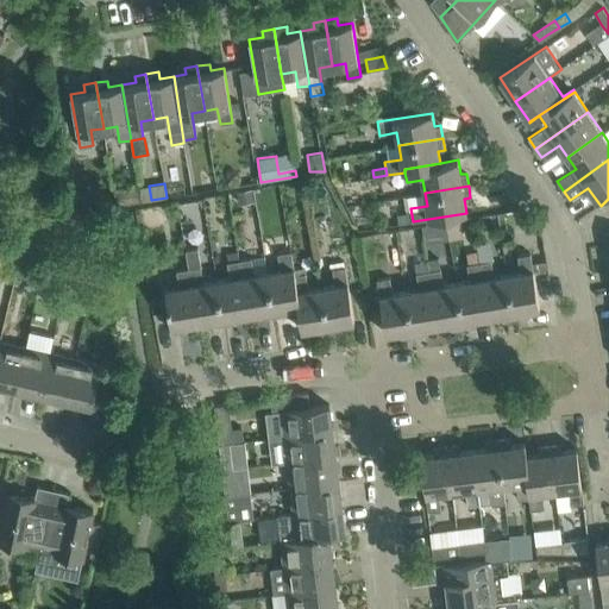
[(125,189),(113,192),(115,202),(115,206),(127,203),(125,189)]
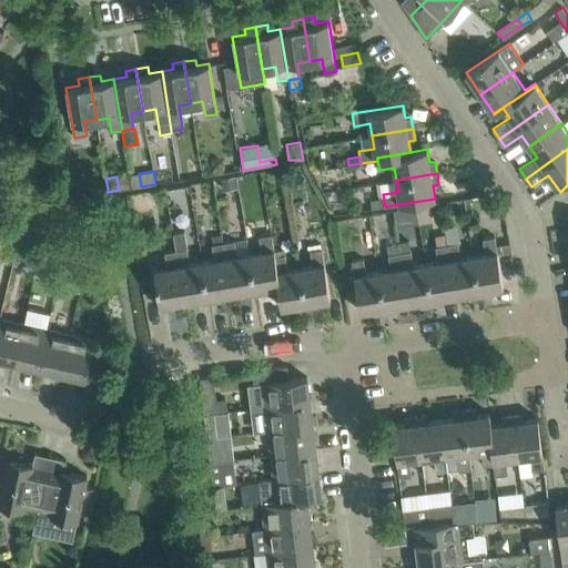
[(237,189),(235,176),(221,179),(223,191),(237,189)]
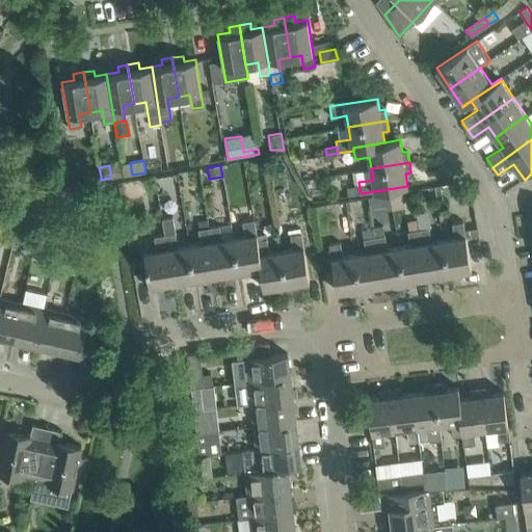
[(372,215),(407,207),(403,189),(368,197),(372,215)]
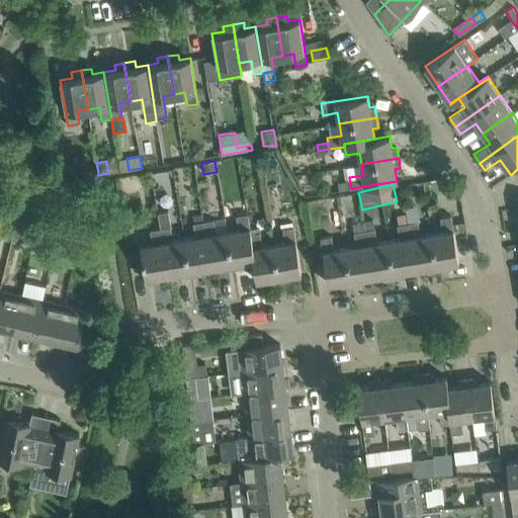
[(248,221),(249,221),(248,214),(247,214),(245,202),(234,204),(236,217),(239,231),(228,232),(234,269),(244,267),(243,262),(254,260),(248,221)]
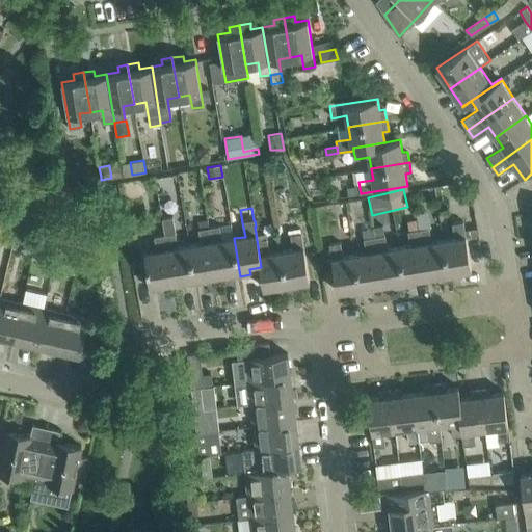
[(431,242),(429,228),(427,215),(417,217),(419,230),(426,276),(437,274),(439,280),(450,278),(443,240),(431,242)]
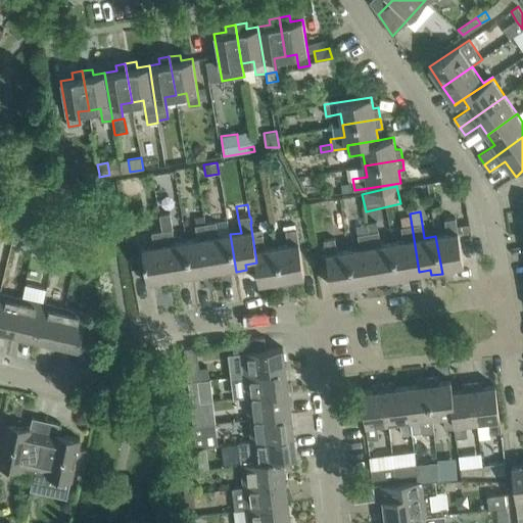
[(162,231),(170,277),(181,275),(182,281),(192,279),(186,241),(175,243),(173,229),(170,214),(159,215),(159,216),(162,231)]
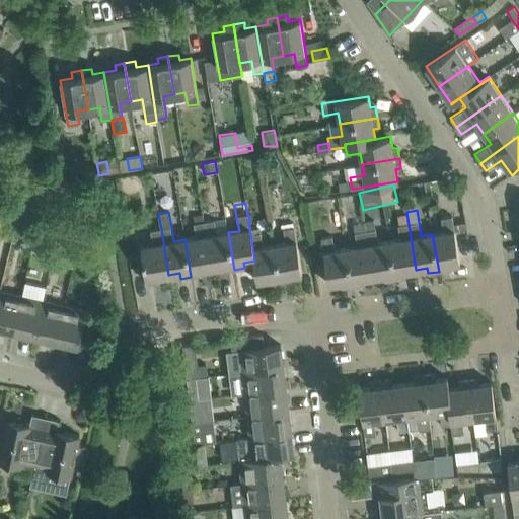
[(205,222),(204,222),(203,215),(194,216),(195,223),(194,223),(196,237),(184,239),(191,277),(202,275),(201,270),(212,268),(205,222)]
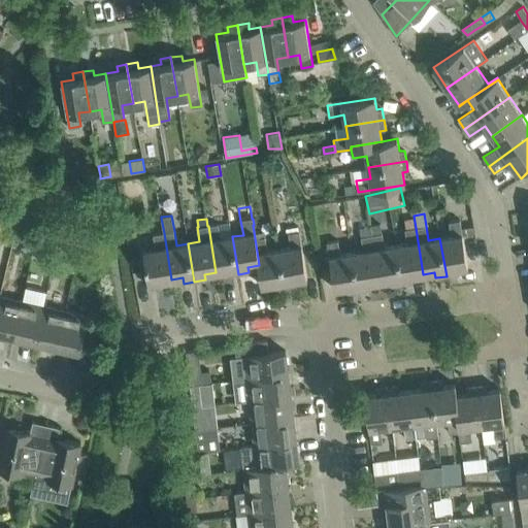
[(439,238),(447,276),(457,274),(456,269),(468,267),(460,220),(449,222),(452,236),(439,238)]
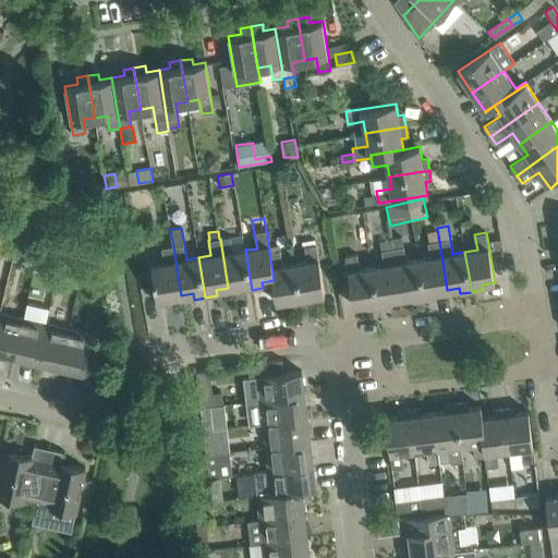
[(252,290),(245,250),(233,252),(231,238),(220,239),(228,288),(240,286),(241,292),(252,290)]
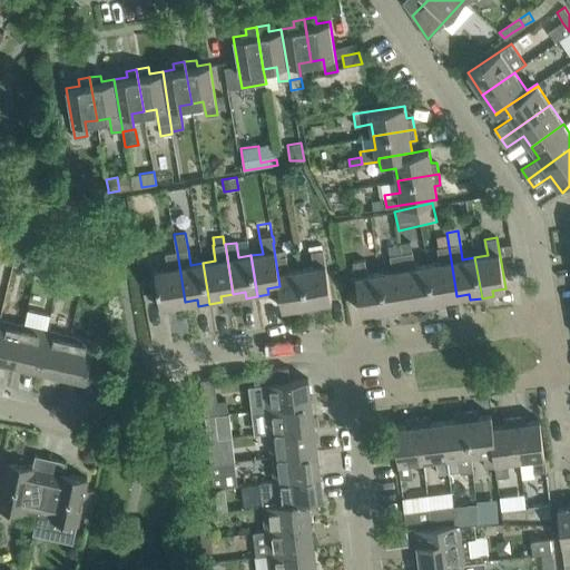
[(274,243),(273,243),(279,286),(282,308),(296,306),(297,312),(308,311),(301,271),(288,273),(286,257),(285,251),(275,253),(274,243)]
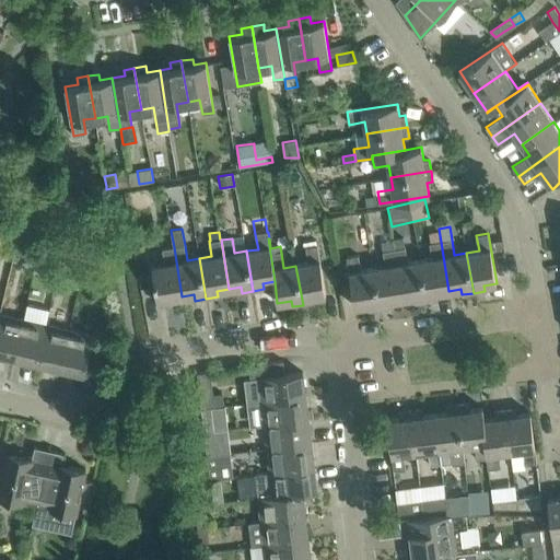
[(436,293),(448,291),(441,242),(430,244),(432,259),(420,261),(427,301),(438,299),(436,293)]
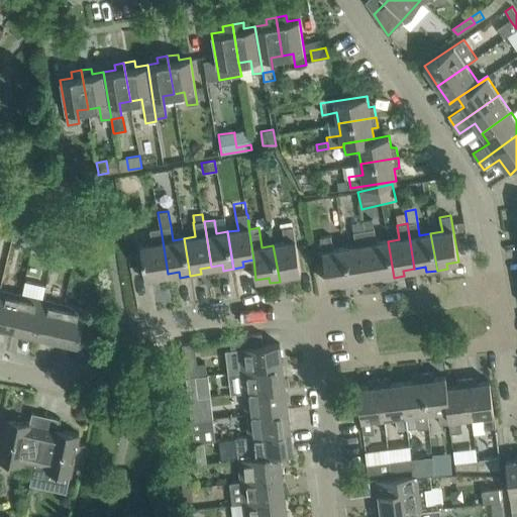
[(285,243),(274,245),(280,282),(290,280),(289,274),(301,273),(293,225),(282,227),(285,243)]
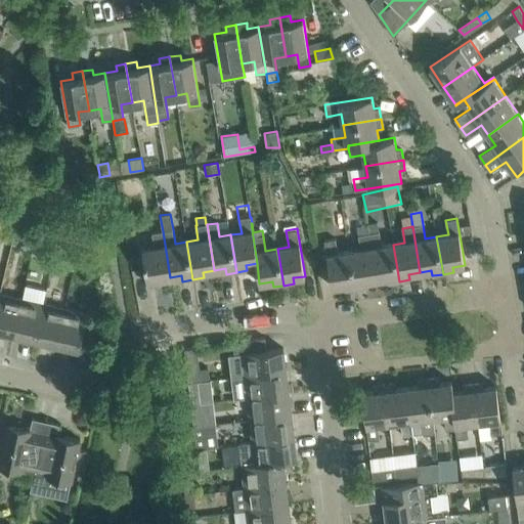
[(155,247),(142,249),(148,287),(160,285),(159,279),(170,277),(163,231),(153,233),(155,247)]
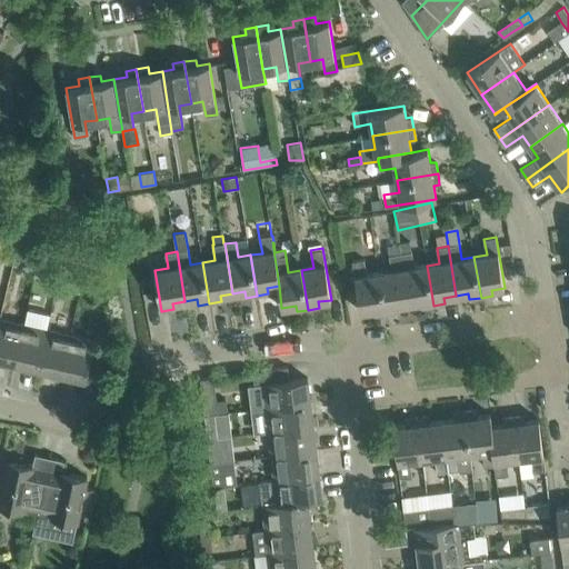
[(433,306),(427,266),(415,267),(411,251),(400,253),(409,303),(421,301),(422,308),(433,306)]
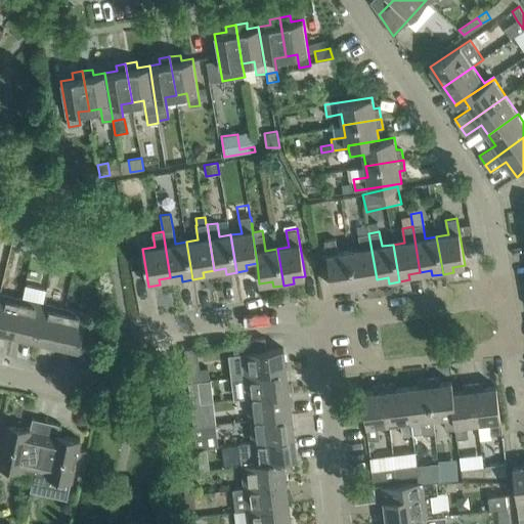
[(365,281),(377,279),(368,233),(359,235),(361,249),(349,251),(356,289),(366,287),(365,281)]
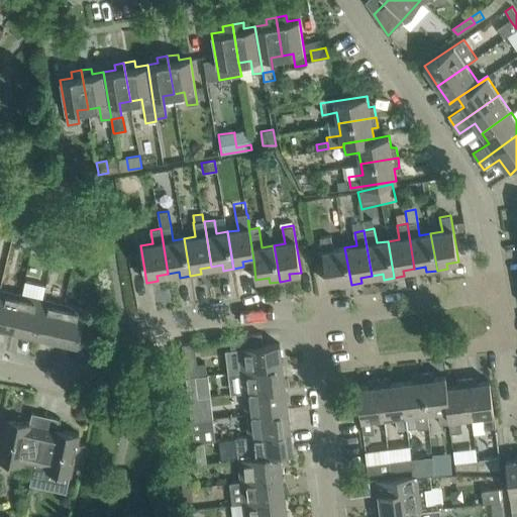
[(34,237),(23,234),(21,242),(32,245),(34,237)]
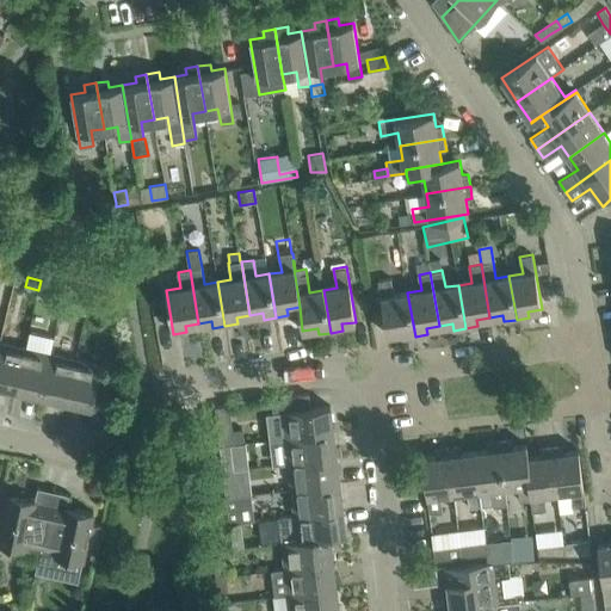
[(415,337),(407,292),(394,295),(392,279),(378,281),(387,334),(401,332),(402,339),(415,337)]
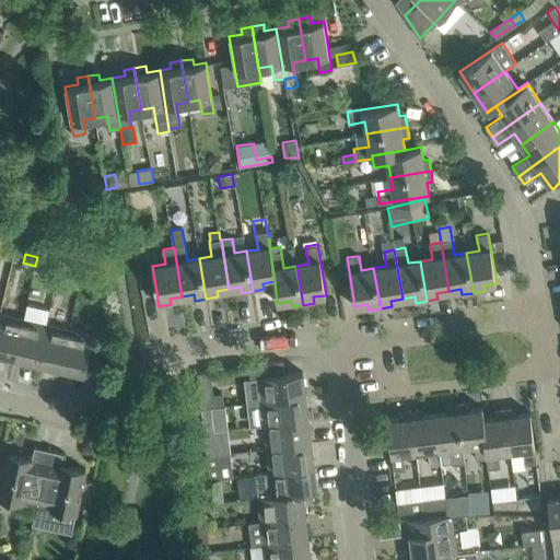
[(48,268),(50,260),(37,257),(35,266),(48,268)]
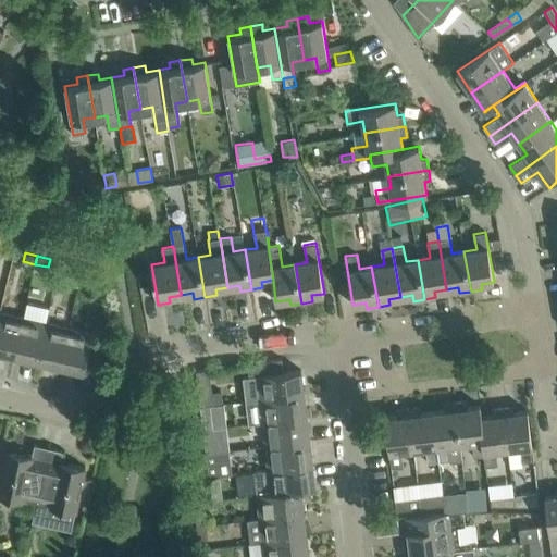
[(82,274),(83,265),(71,263),(69,272),(82,274)]
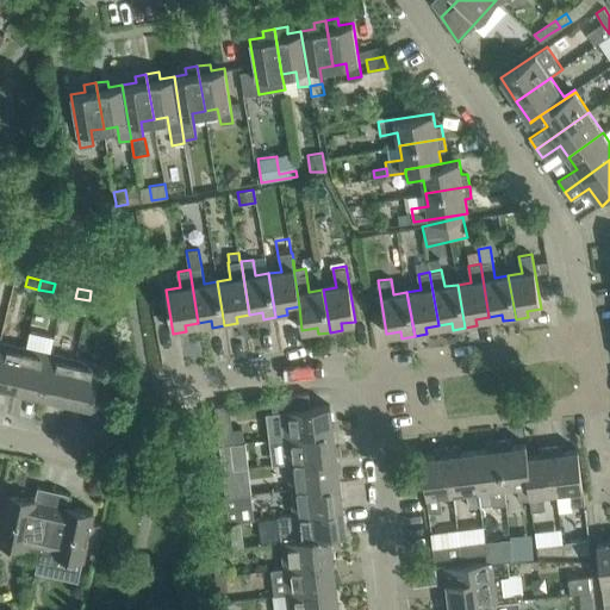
[(103,304),(105,294),(91,291),(89,300),(103,304)]
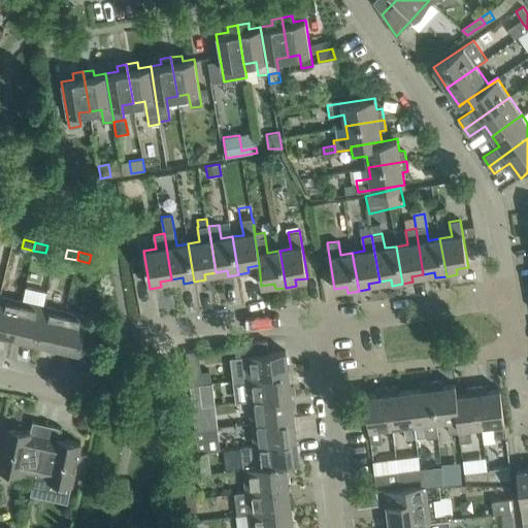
[(0,333),(14,336),(22,301),(1,296),(0,298),(0,333)]
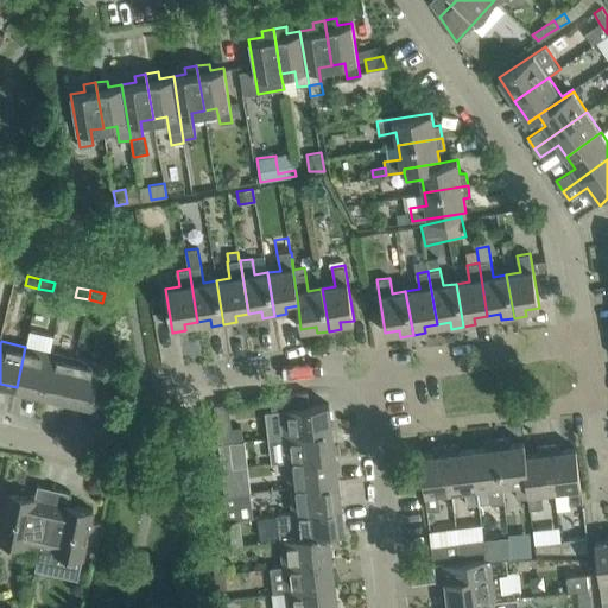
[(42,393),(50,352),(25,347),(17,387),(42,393)]
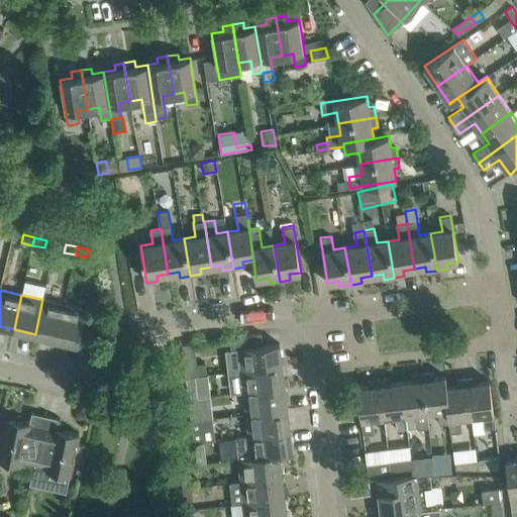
[(57,339),(65,304),(42,299),(35,334),(57,339)]
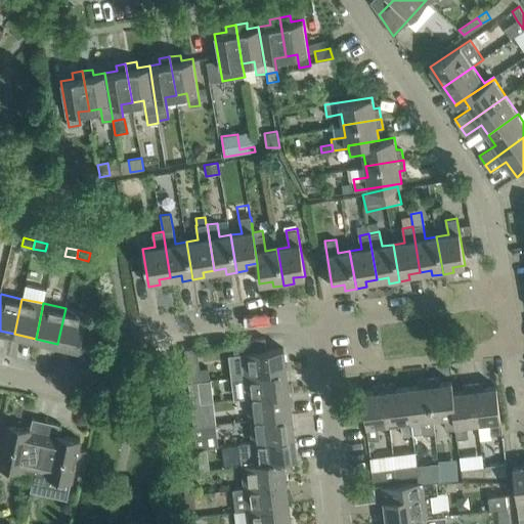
[(79,349),(87,313),(66,308),(57,344),(79,349)]
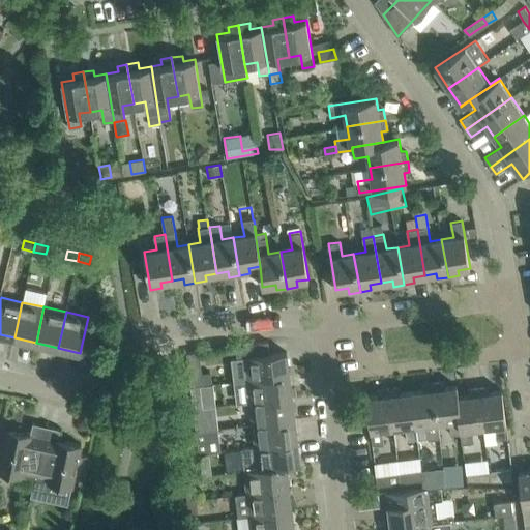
[(247,380),(290,376),(287,352),(269,354),(268,342),(236,345),(237,358),(245,357),(247,380)]
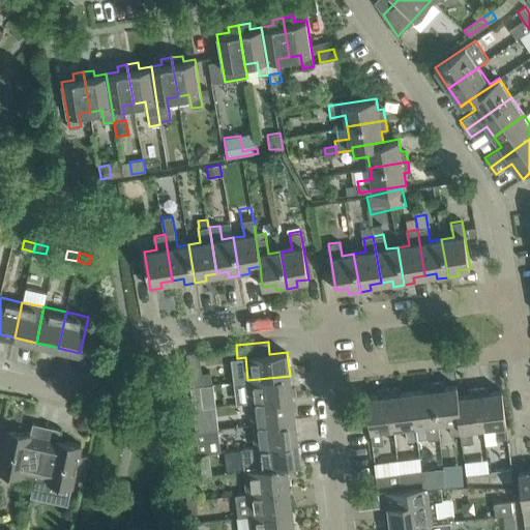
[(251,403),(292,398),(290,376),(247,380),(251,403)]
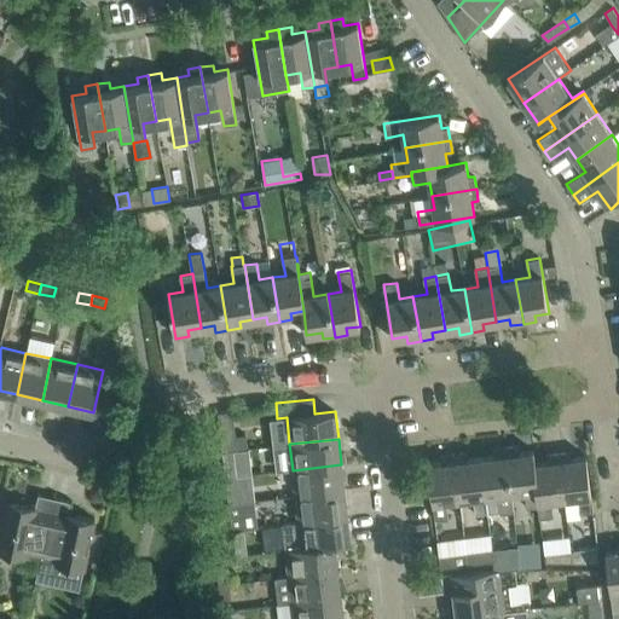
[(223,451),(233,450),(237,450),(236,441),(221,443),(221,446),(223,451)]
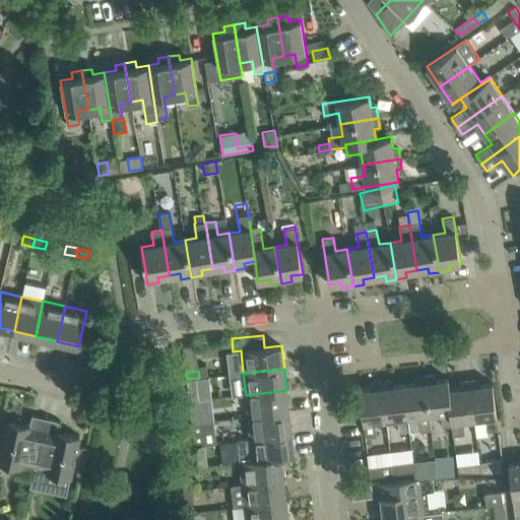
[(454,436),(448,379),(436,380),(435,375),(425,376),(430,414),(441,412),(443,427),(452,426),(453,436),(454,436)]
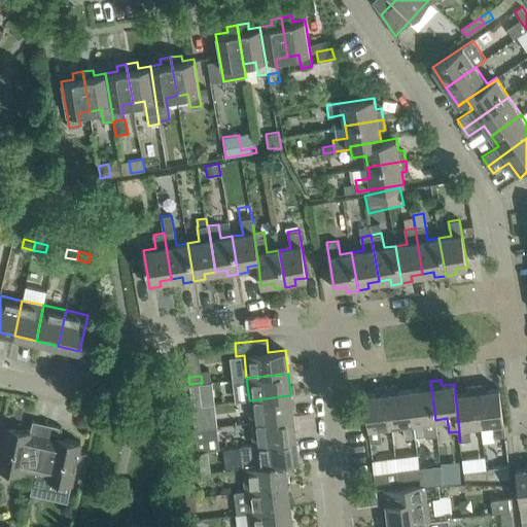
[(423,421),(435,420),(430,381),(420,382),(421,388),(410,389),(415,436),(425,435),(423,421)]
